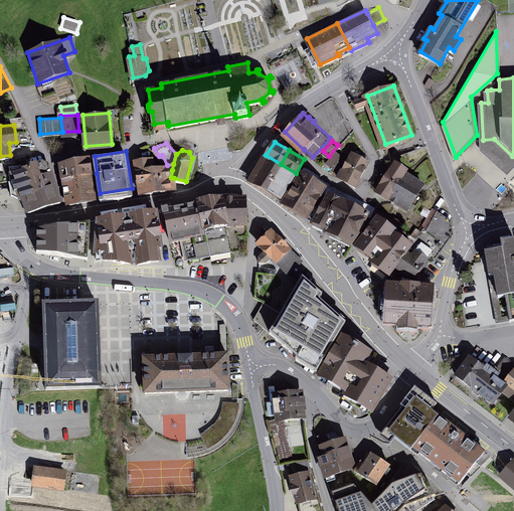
[(344,168),(343,167),(339,174),(356,184),(368,160),(353,151),(344,168)]
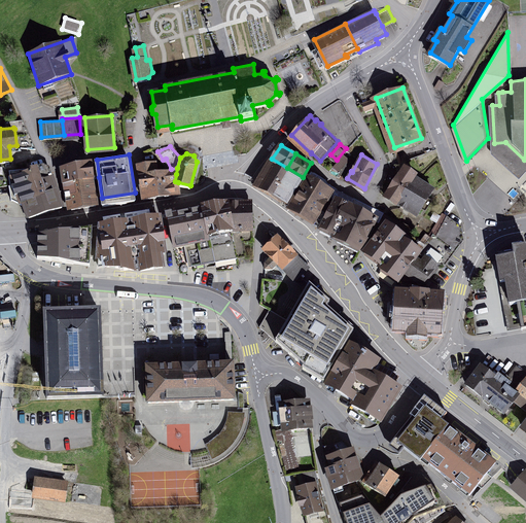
[(347,173),(353,162),(346,158),(340,169),(347,173)]
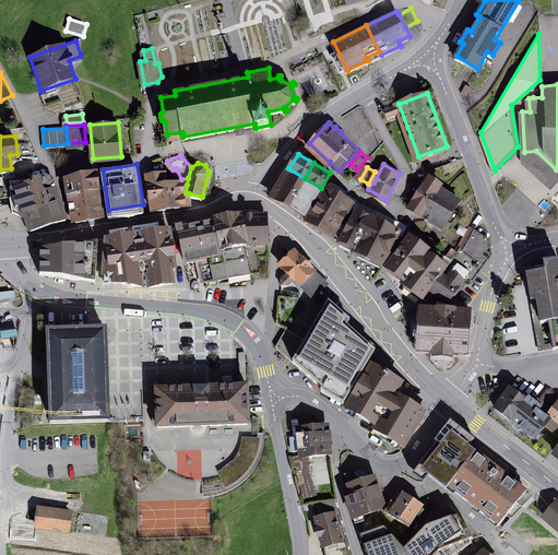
[(279,184),(295,193),(305,178),(288,168),(279,184)]
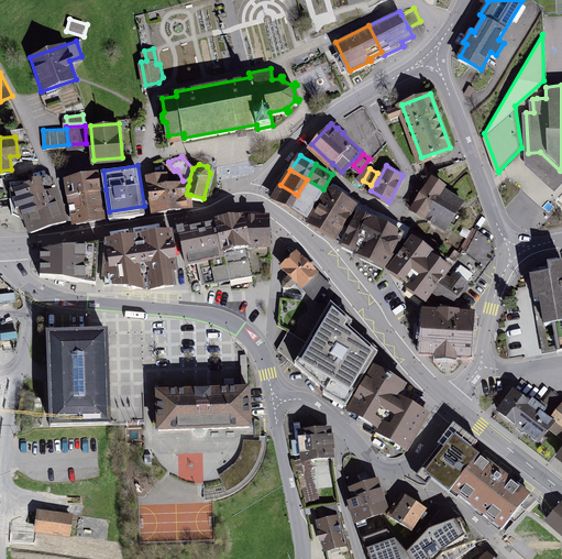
[(103,171),(67,178),(69,194),(102,189),(106,189),(103,171)]
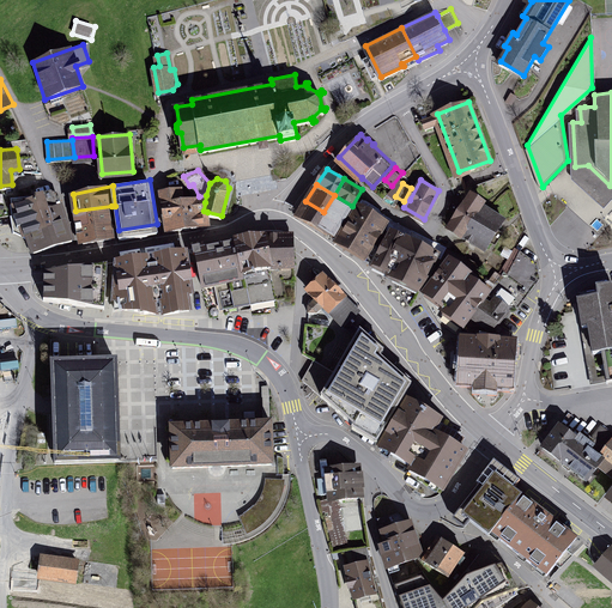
[(165,208),(205,202),(206,195),(199,196),(181,199),(179,188),(162,190),(165,208)]
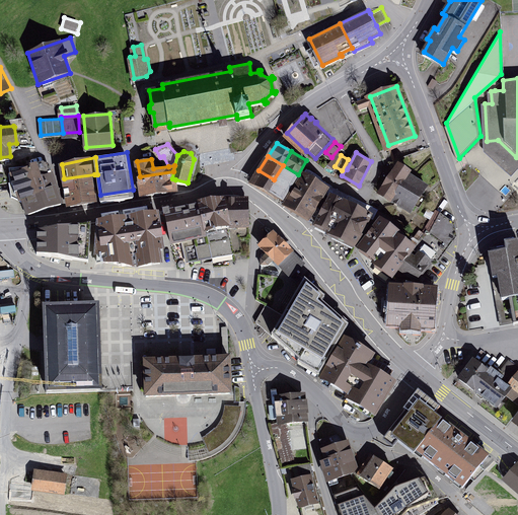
[(44,160),(37,161),(45,191),(24,197),(29,212),(62,201),(49,162),(44,160)]
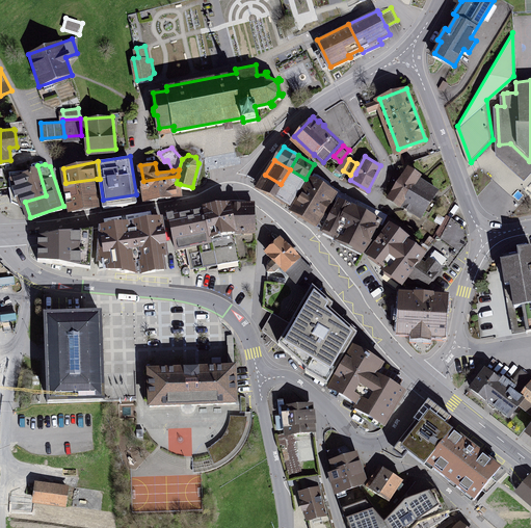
[(37,165),(10,168),(12,186),(10,186),(12,195),(17,194),(20,196),(22,203),(25,202),(46,195),(37,165)]
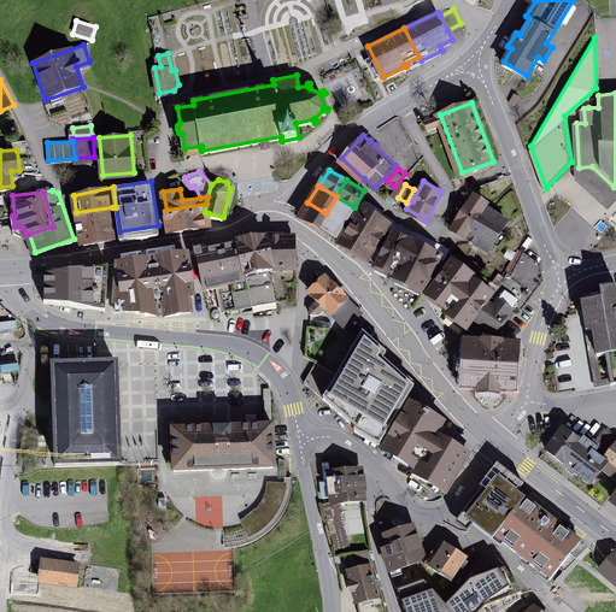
[(479,216),(487,205),(488,202),(475,193),(452,227),(465,235),(467,234),(470,237),(482,219),(479,216)]
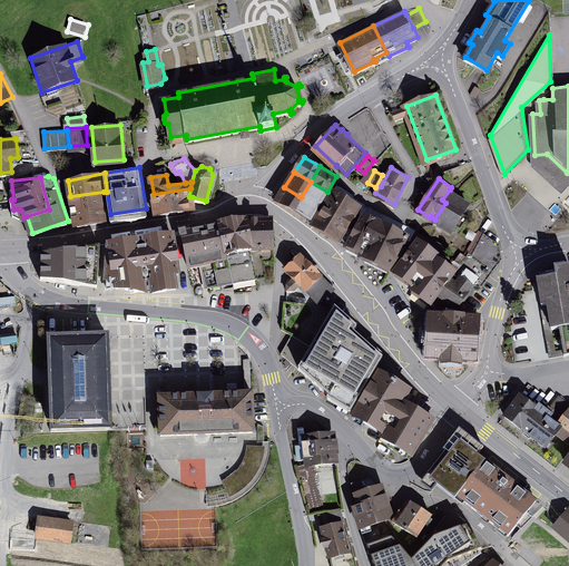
[(301,197),(294,208),(311,218),(327,192),(311,182),(301,197)]
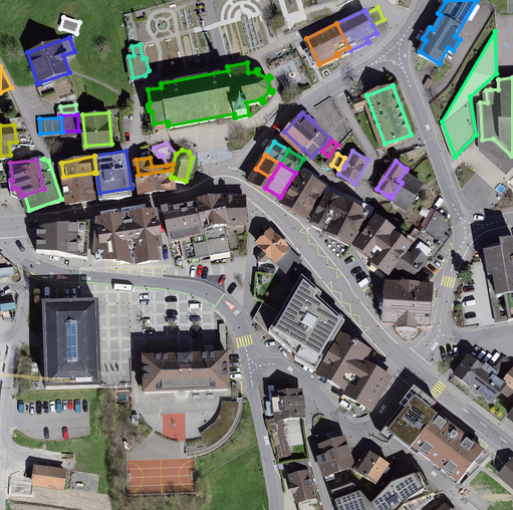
[(303,173),(301,171),(283,201),(306,215),(309,210),(314,213),(318,203),(324,191),(330,182),(320,176),(318,172),(307,165),(303,173)]
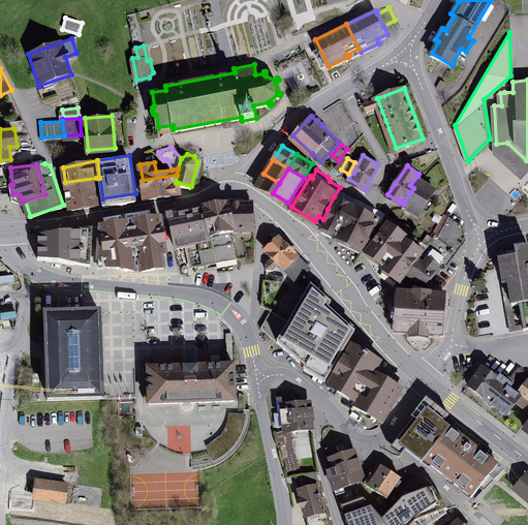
[(279,183),(264,174),(257,184),(273,193),(279,183)]
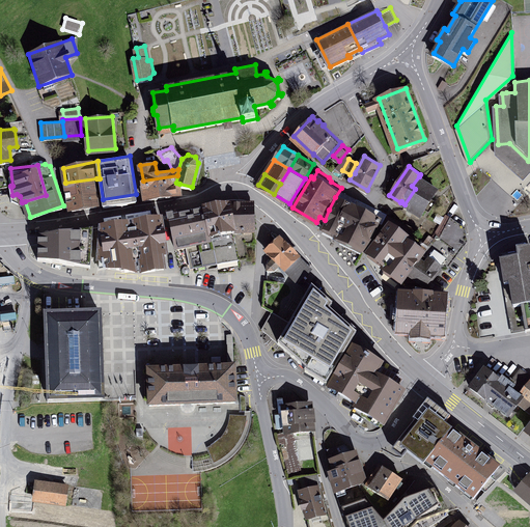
[(177,175),(143,181),(145,197),(180,193),(179,184),(176,183),(177,175)]
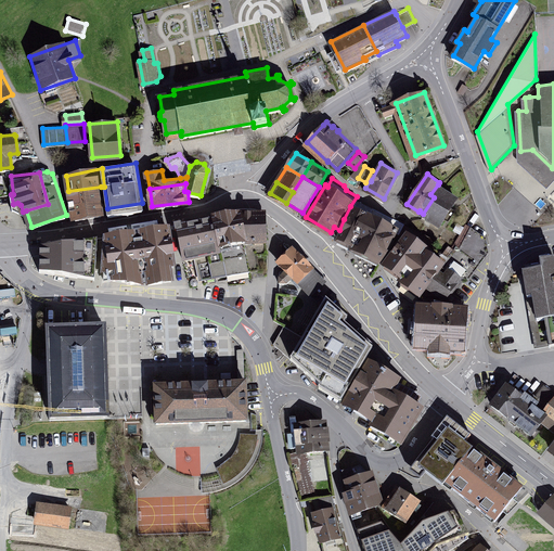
[(434,197),(423,214),(439,225),(441,220),(442,221),(455,201),(454,201),(456,197),(438,184),(430,194),(434,197)]
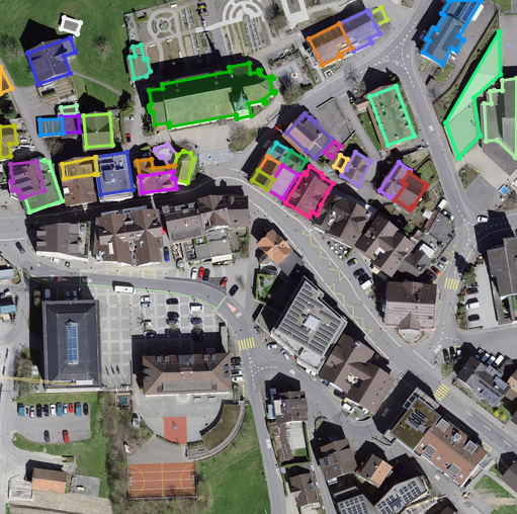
[(94,174),(64,178),(69,203),(95,199),(93,187),(96,187),(94,174)]
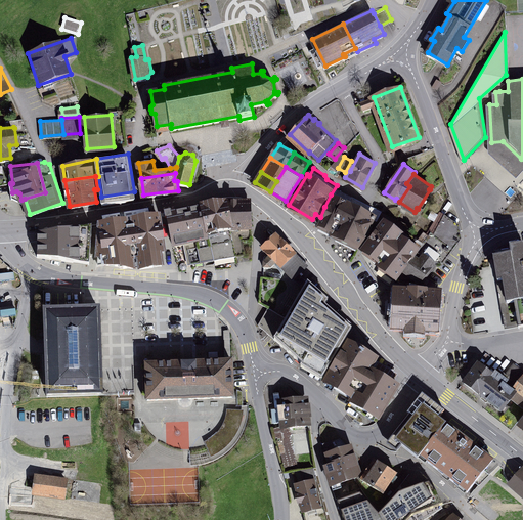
[(134,191),(101,197),(102,203),(135,198),(134,191)]
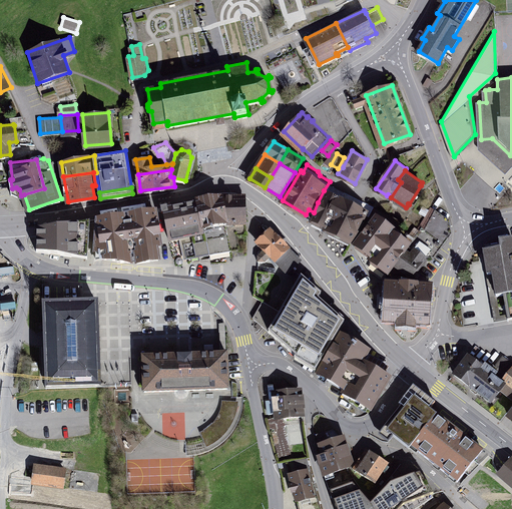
[(341,197),(329,191),(328,192),(324,190),(318,202),(322,204),(314,219),(328,226),(327,227),(352,240),(365,212),(367,213),(368,212),(370,213),(375,204),(345,189),(341,197)]
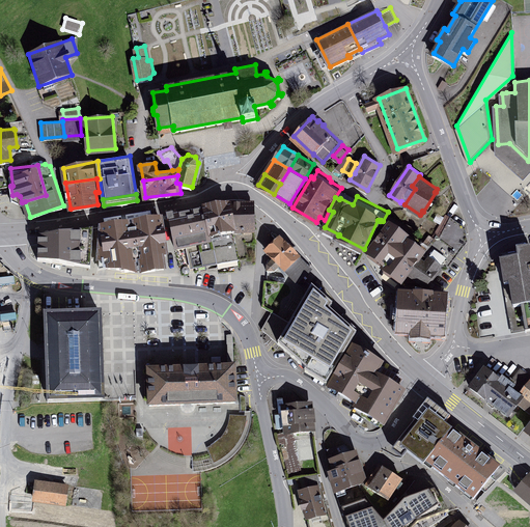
[(238,241),(246,241),(256,241),(254,200),(234,201),(229,202),(235,229),(238,241)]
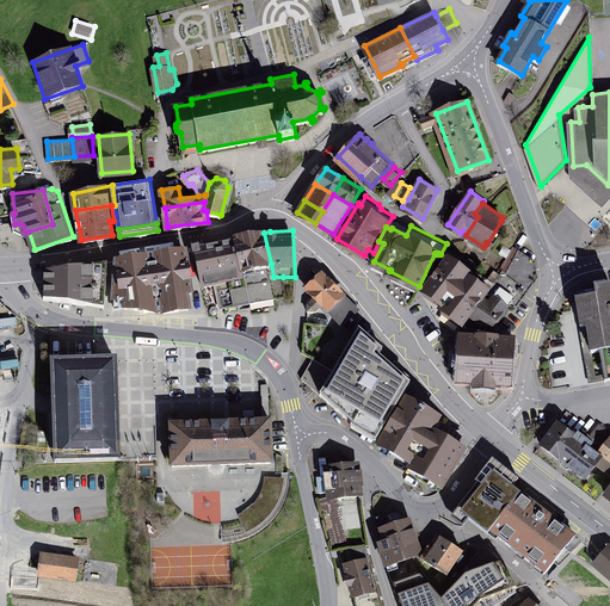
[(236,237),(244,270),(271,264),(264,233),(235,235),(236,237)]
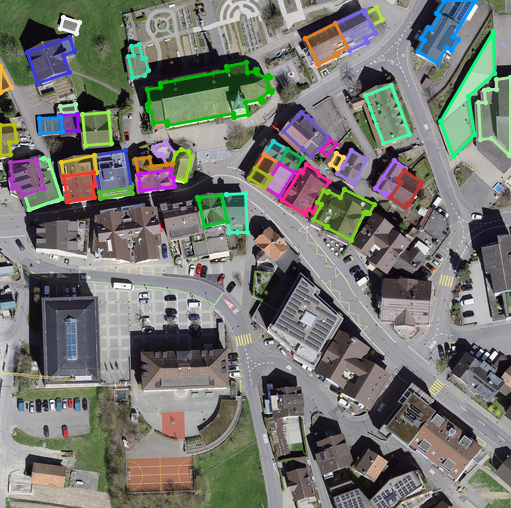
[(204,226),(198,199),(166,206),(165,204),(161,205),(162,211),(165,211),(170,238),(180,236),(184,251),(186,252),(189,251),(190,255),(196,254),(196,255),(210,253),(210,251),(204,226)]
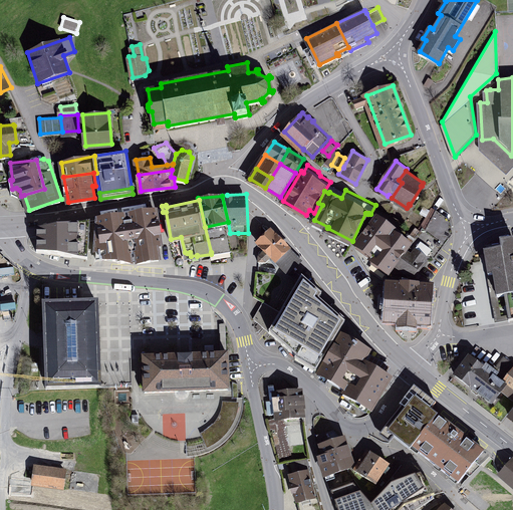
[(411,244),(390,272),(393,274),(413,275),(423,261),(425,262),(429,258),(430,259),(453,228),(451,219),(432,205),(418,228),(416,226),(409,235),(406,240),(411,244)]
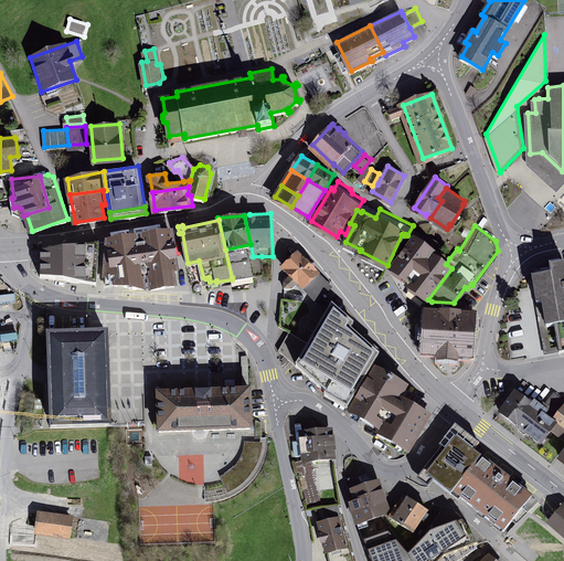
[(137,235),(109,239),(106,281),(129,284),(130,287),(145,286),(144,282),(150,281),(151,287),(176,284),(173,270),(178,268),(171,230),(144,234),(145,242),(138,243),(137,235)]
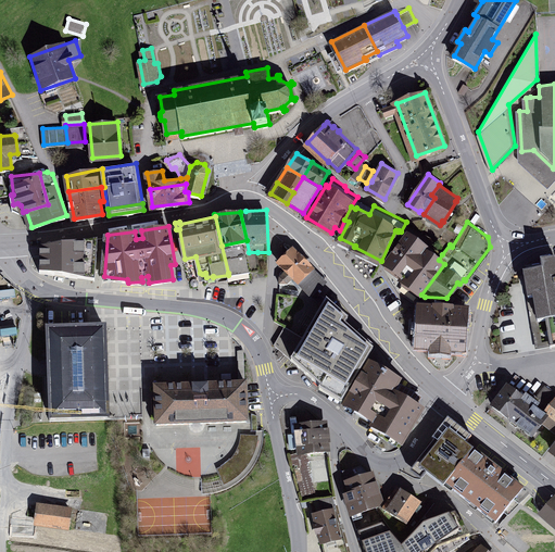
[(404,277),(426,250),(427,249),(427,247),(408,233),(386,263),(404,277)]
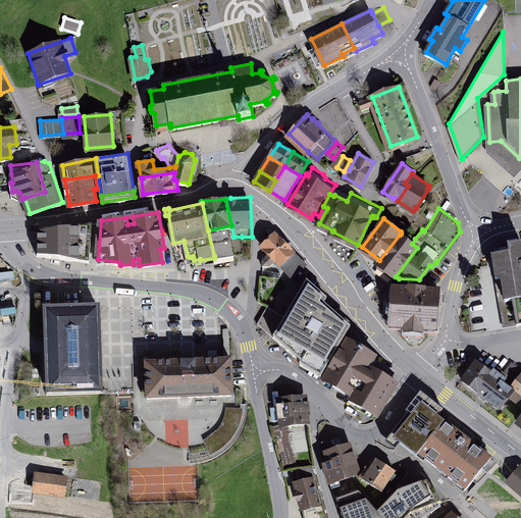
[(92,222),(38,229),(38,253),(90,260),(92,222)]
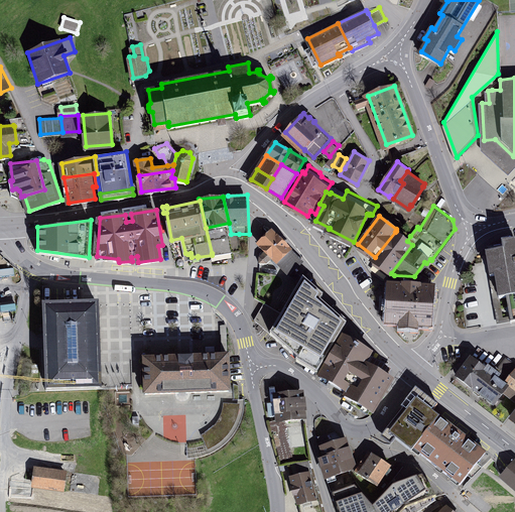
[(206,228),(212,253),(216,253),(234,249),(231,234),(229,223),(206,228)]
